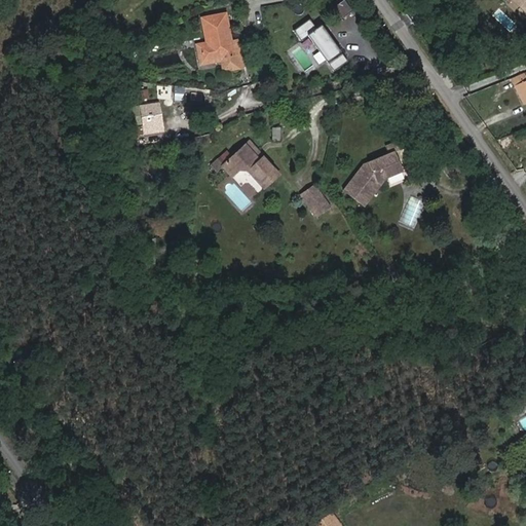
[(525,0),(510,0),(525,15),(525,0)]
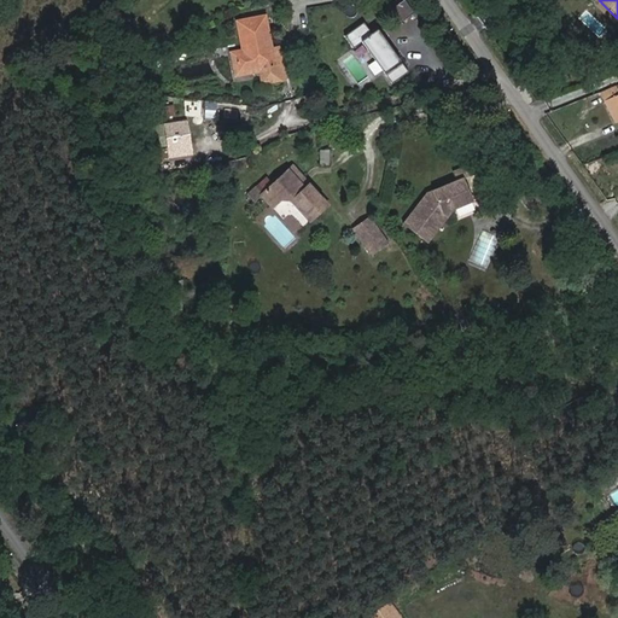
[(407,74),(367,13),(340,31),(351,46),(361,40),(391,85),(407,74)]
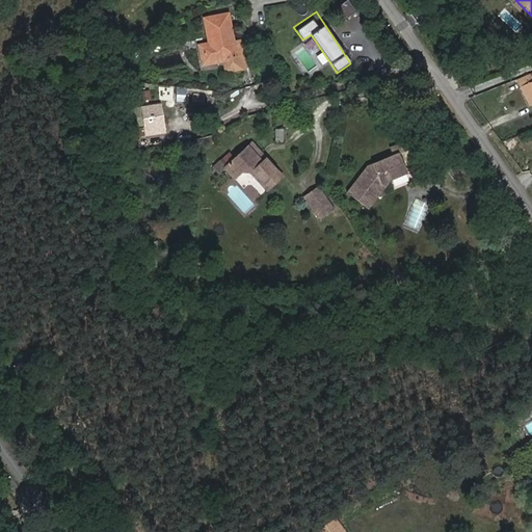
[(205,18),(210,46),(204,47),(206,61),(222,57),(225,72),(245,68),(240,41),(235,42),(230,14),(205,18)]
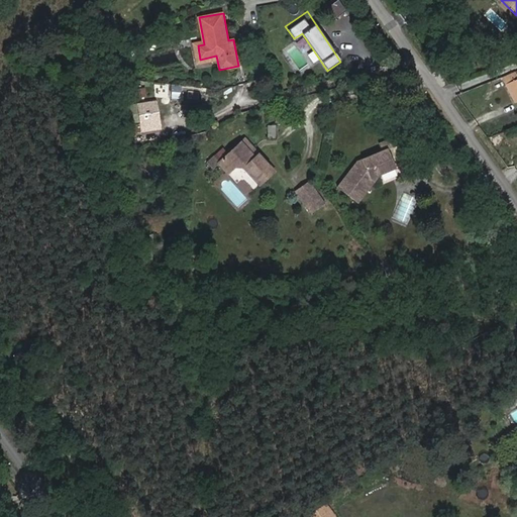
[(504,80),(515,102),(516,100),(516,77),(515,74),(504,80)]
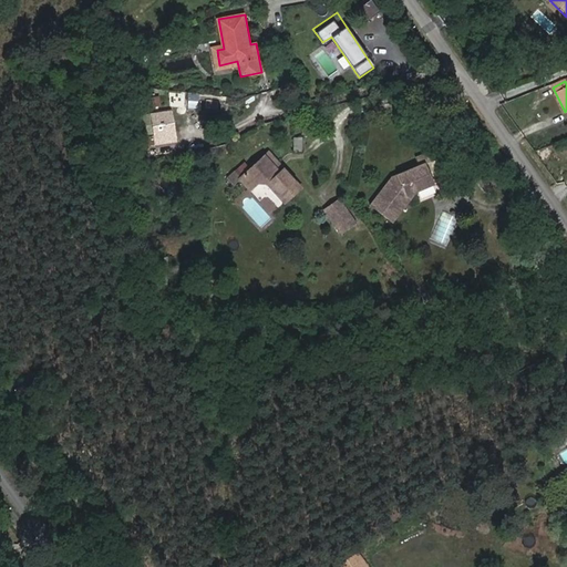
[(172,110),(151,113),(153,135),(155,145),(176,142),(172,110)]
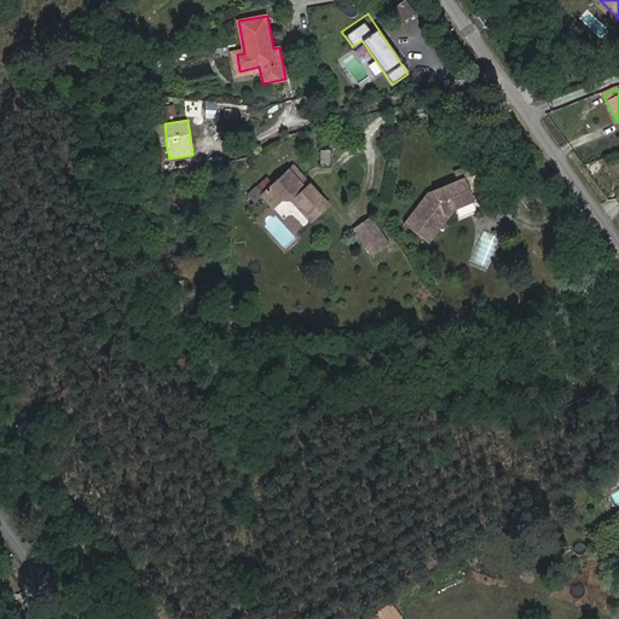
[(148,126),(151,149),(167,148),(165,123),(148,126)]
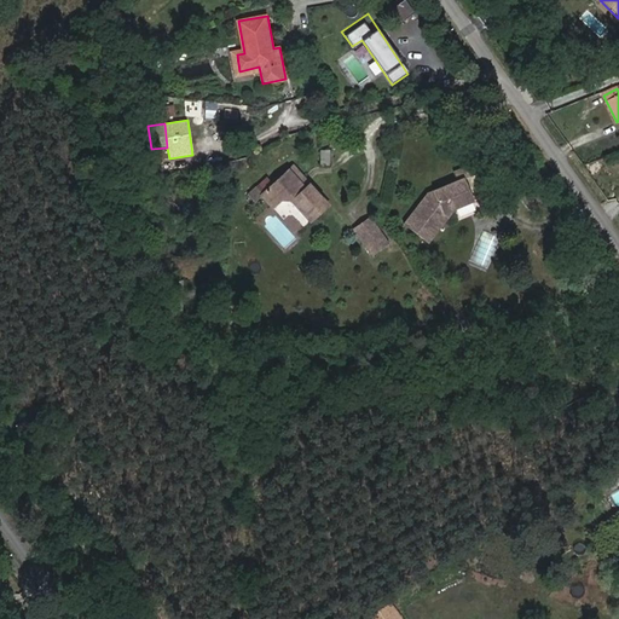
[(461,168),(464,179),(475,174),(472,165),(461,168)]
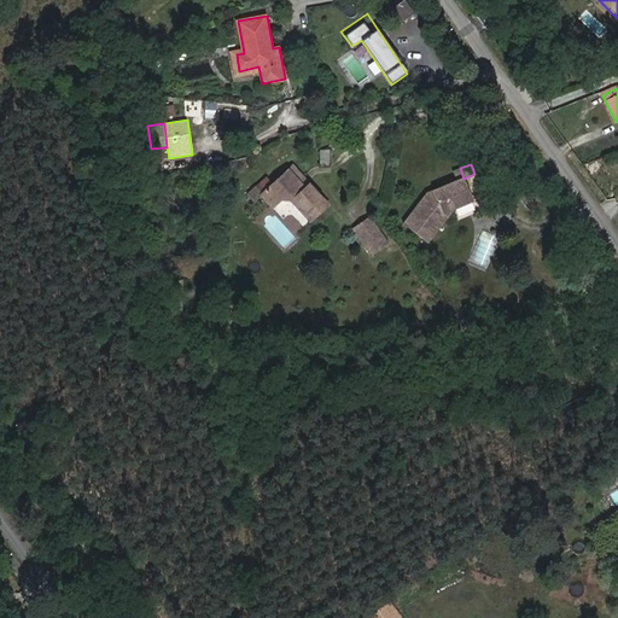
[(309,184),(292,165),(289,169),(304,187),(309,184)]
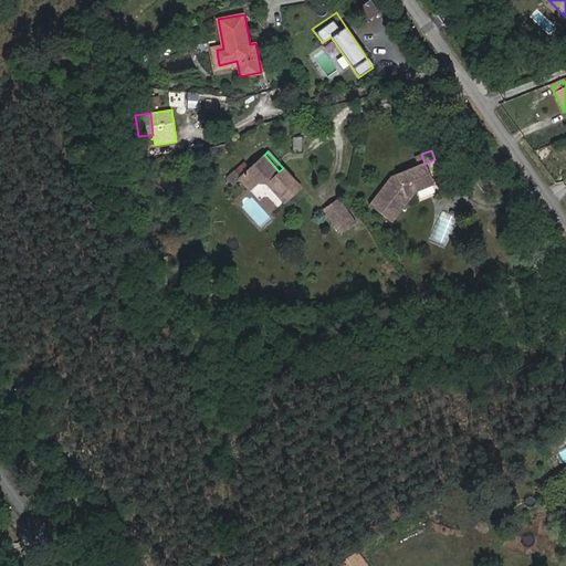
[(425,164),(421,154),(415,156),(418,165),(390,176),(368,205),(388,220),(406,197),(416,192),(435,185),(425,164)]
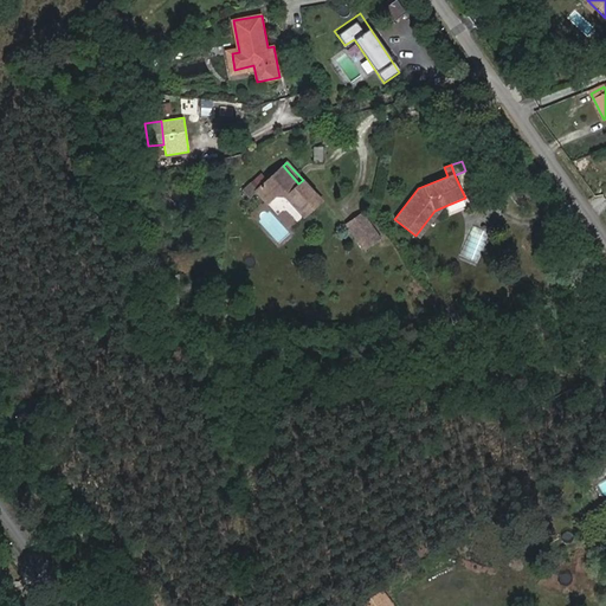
[(283,166),(256,191),(266,202),(275,195),(285,195),(304,217),(322,200),(303,180),(298,184),(283,166)]
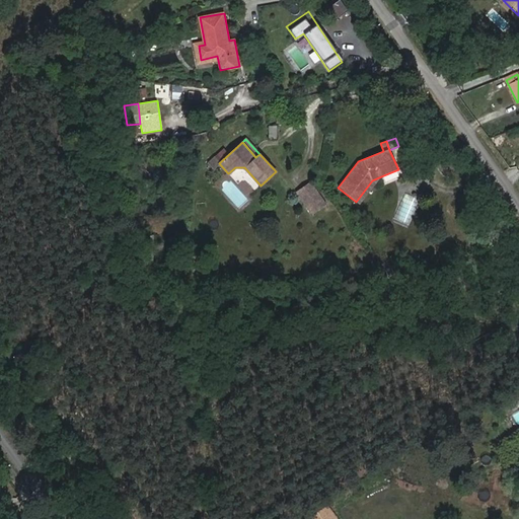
[(214,158),(209,163),(213,168),(219,163),(214,158)]
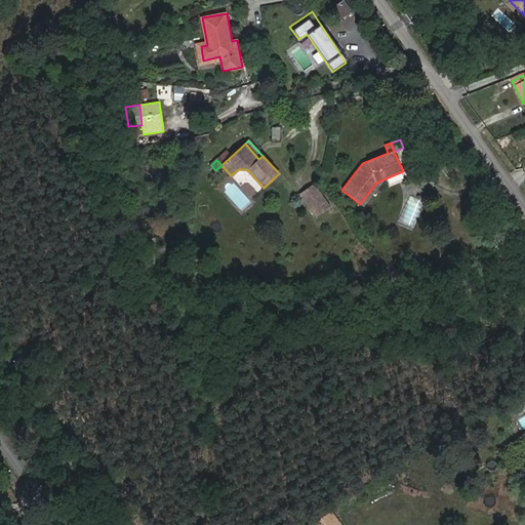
[(386,178),(376,183),(360,204),(364,207),(386,178)]
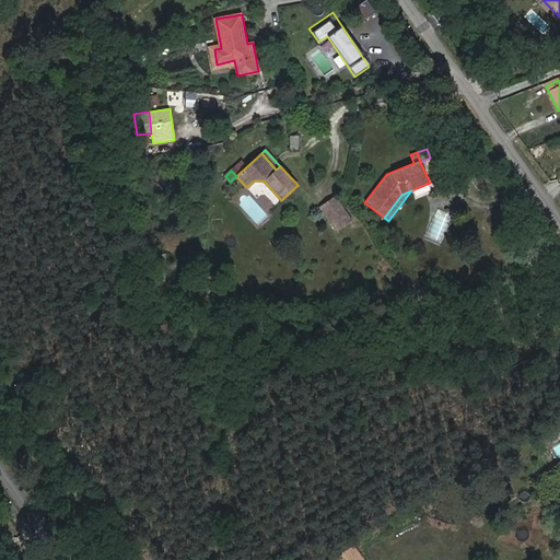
[(335,198),(321,208),(337,231),(351,220),(335,198)]
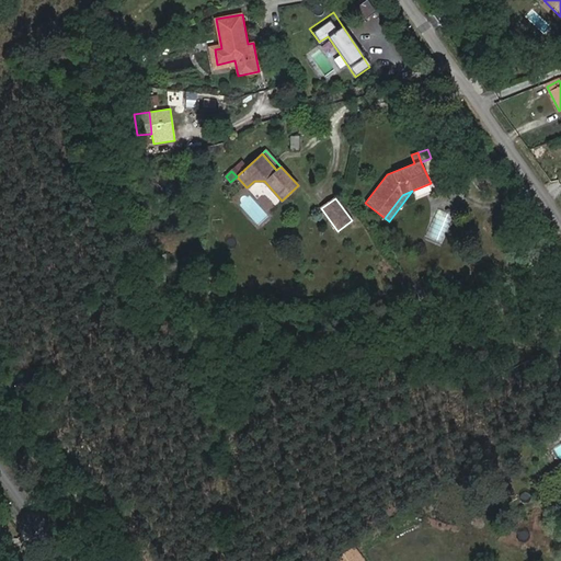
[(364,226),(350,235),(356,245),(370,236),(364,226)]
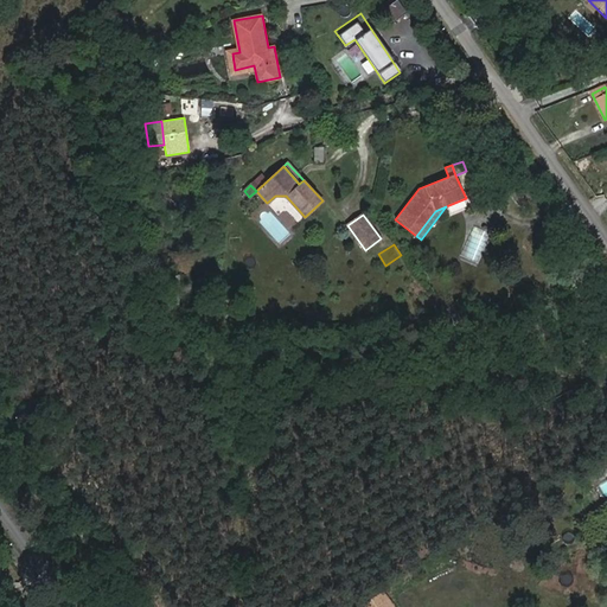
[(389,606),(383,599),(378,594),(362,606),(360,606),(389,606)]
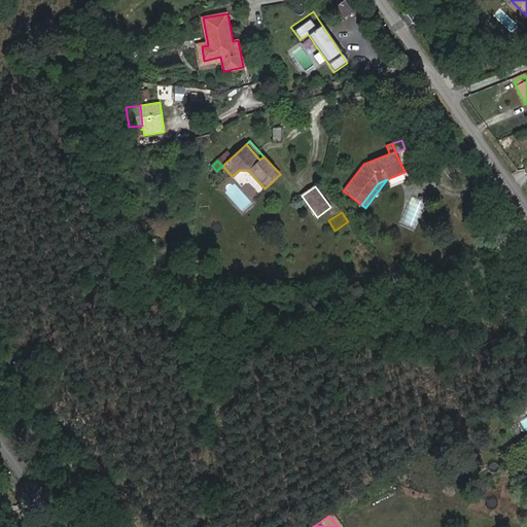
[(336,518),(332,520),(338,526),(341,526),(342,526),(336,518)]
